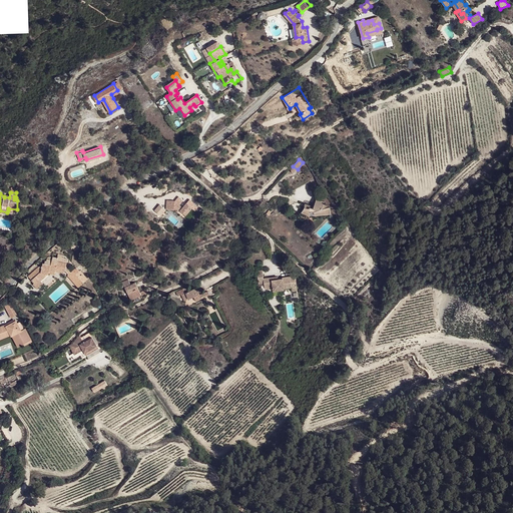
[(303,209),(301,212),(306,216),(308,214),(315,213),(315,215),(324,215),(324,213),(331,213),(330,207),(325,207),(326,205),(323,204),(324,201),(323,201),(322,201),(321,201),(320,200),(319,199),(317,197),(315,203),(308,200),(307,200),(306,200),(306,201),(305,203),(305,204),(304,208),(303,209)]
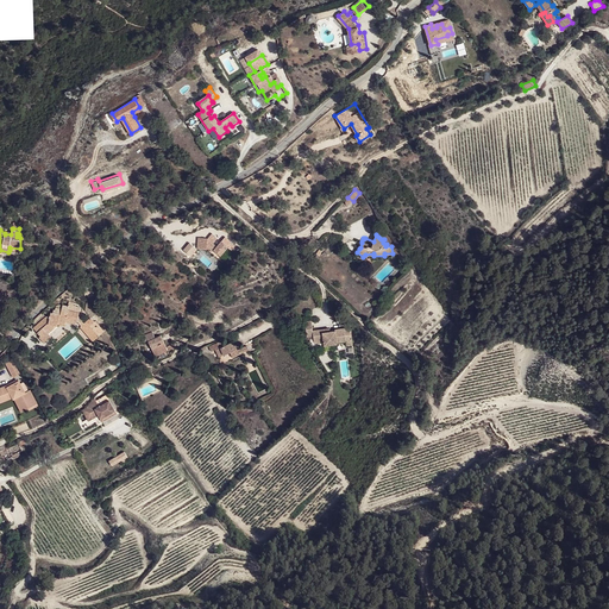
[(207,238),(198,237),(196,248),(206,249),(206,245),(212,251),(213,249),(220,255),(227,246),(221,240),(217,245),(207,238)]
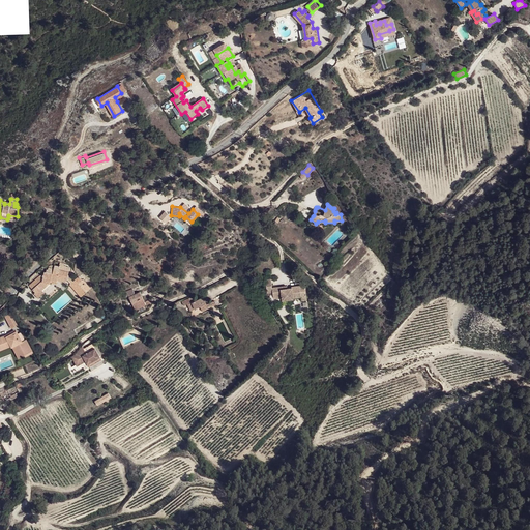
[(74,269),(80,275),(83,273),(82,271),(77,263),(74,269)]
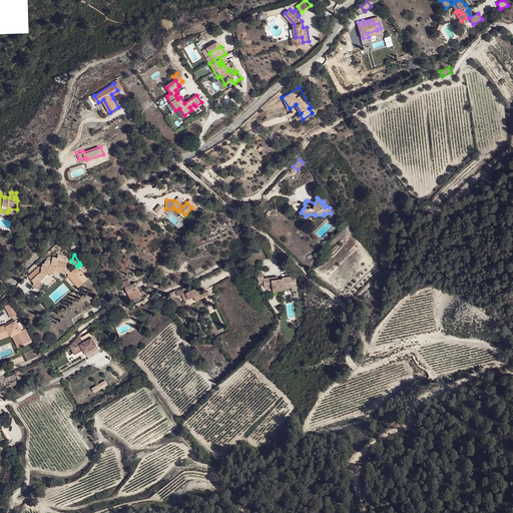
[(39,272),(31,279),(34,283),(33,284),(35,286),(41,281),(47,274),(49,275),(49,273),(49,270),(55,271),(56,269),(62,270),(65,271),(65,267),(67,259),(62,257),(62,259),(60,258),(60,255),(58,255),(58,257),(53,255),(52,258),(49,257),(47,259),(46,262),(44,261),(44,263),(42,263),(41,266),(40,272),(39,272)]
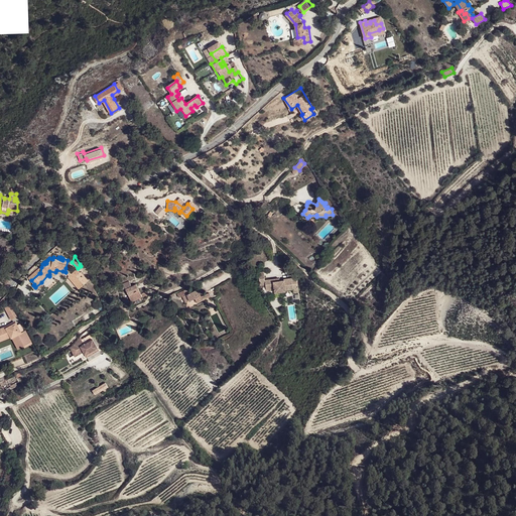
[(28,278),(31,280),(39,273),(40,273),(41,267),(40,266),(28,278)]
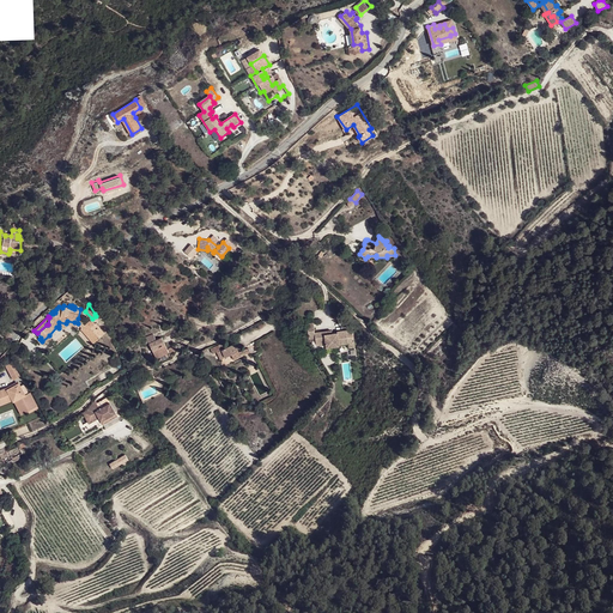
[(86,325),(99,338),(105,332),(96,322),(95,323),(91,319),(86,325)]
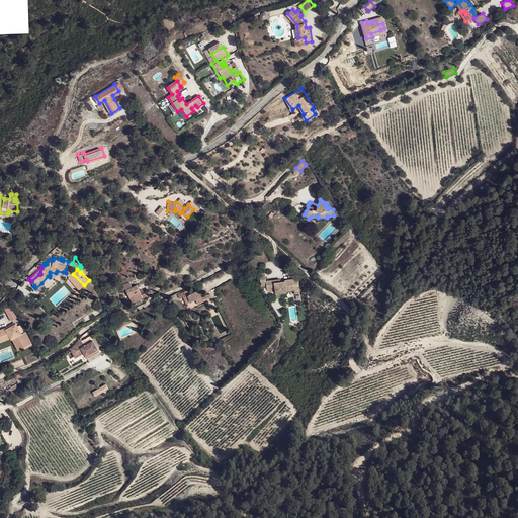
[(68,278),(79,290),(79,289),(84,285),(73,274),(72,274),(69,277),(68,278)]
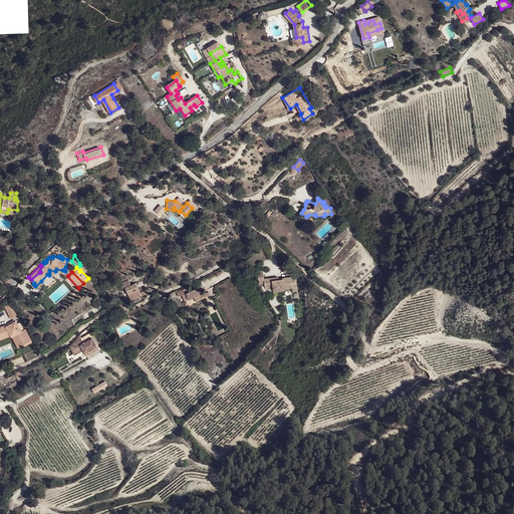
[(272,278),(263,279),(265,289),(273,288),(273,291),(284,290),(284,288),(292,287),(291,281),(292,280),(293,282),(296,281),(295,276),(282,278),(282,279),(278,280),(272,281),(272,278)]
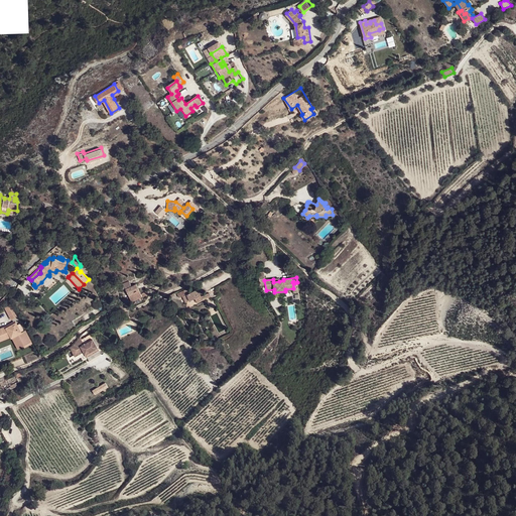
[(150,294),(148,291),(141,293),(136,283),(131,285),(129,280),(120,284),(122,289),(126,288),(129,297),(123,299),(125,304),(142,296),(143,297),(150,294)]
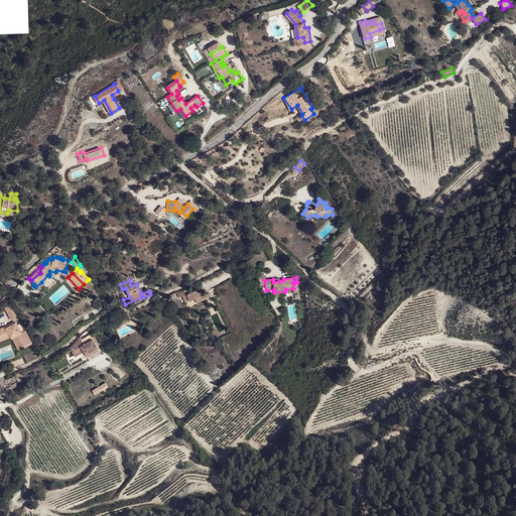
[(204,299),(201,295),(198,288),(189,292),(187,287),(177,292),(179,297),(182,296),(186,302),(196,297),(199,302),(204,299)]
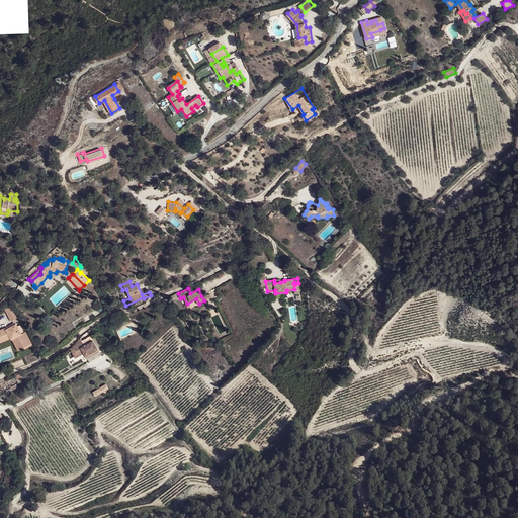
[(17,316),(10,304),(5,307),(12,319),(17,316)]
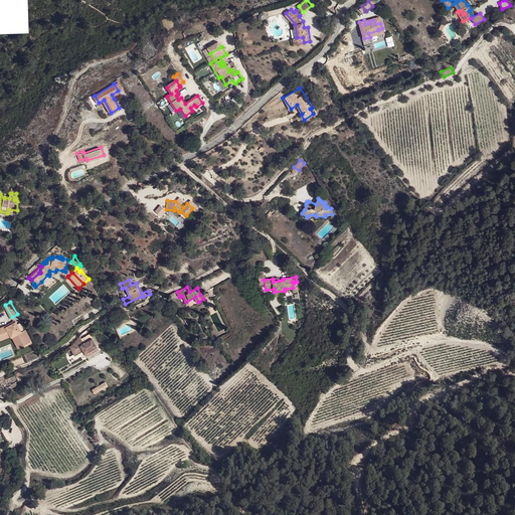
[(5,325),(0,329),(0,331),(0,332),(6,329),(5,328),(14,322),(13,320),(5,325)]
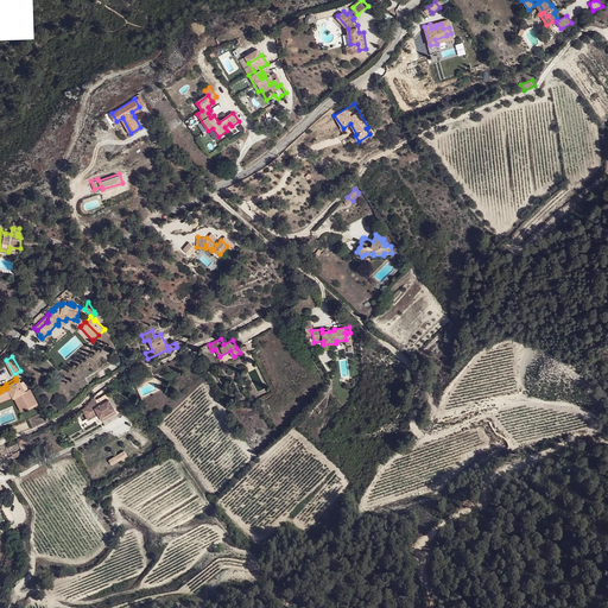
[(19,401),(24,410),(27,409),(37,403),(31,390),(24,393),(17,380),(6,387),(7,388),(0,392),(0,391),(0,400),(11,394),(12,397),(13,398),(17,396),(20,401),(19,401)]
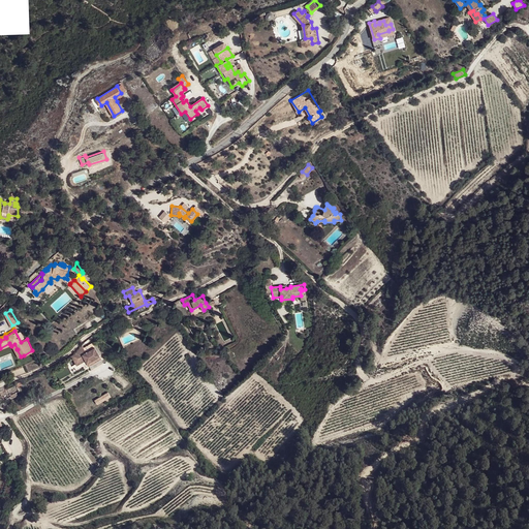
[(19,359),(21,356),(17,349),(18,349),(14,344),(11,346),(19,359)]
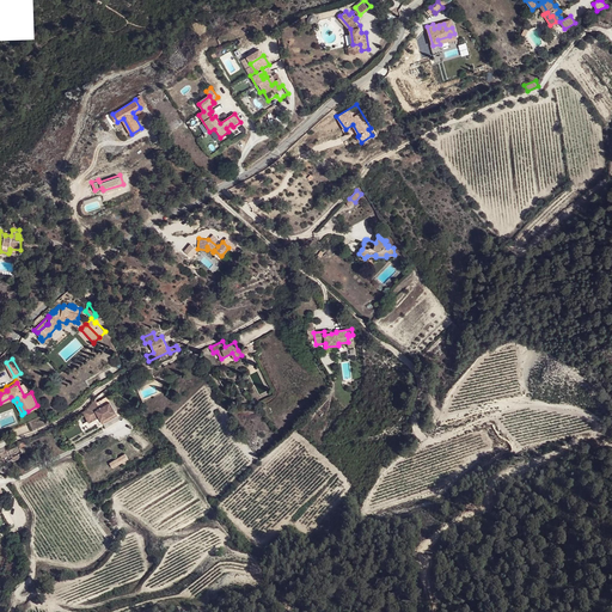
[(99,407),(96,410),(102,420),(110,415),(111,417),(118,414),(110,402),(104,404),(104,403),(98,405),(99,407)]
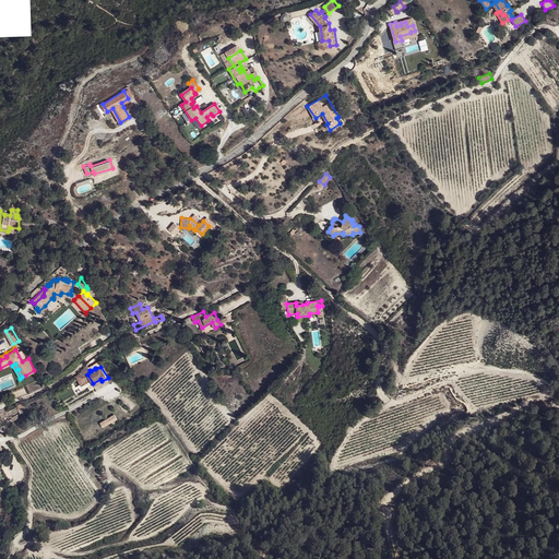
[(33,413),(21,418),(23,424),(34,417),(33,413)]
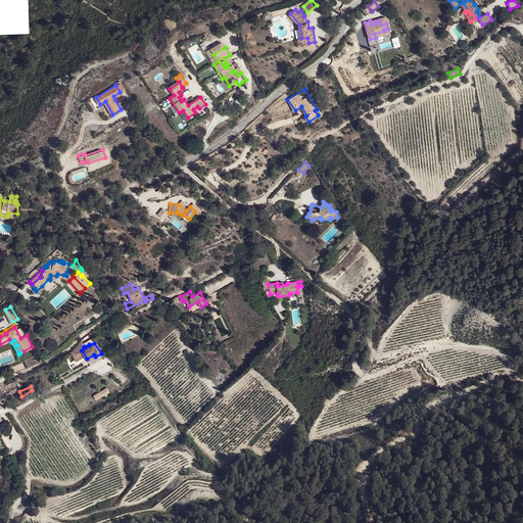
[(93,394),(95,400),(110,395),(107,389),(93,394)]
